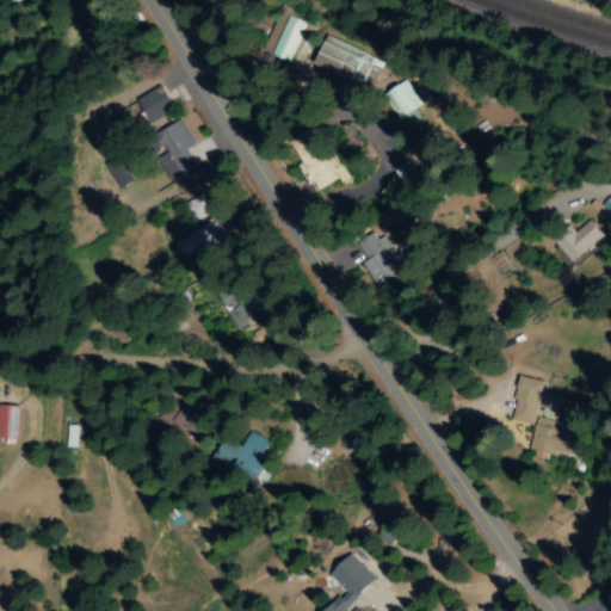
[(307,23),(289,16),(284,28),(275,23),(264,51),(291,62),(307,23)]
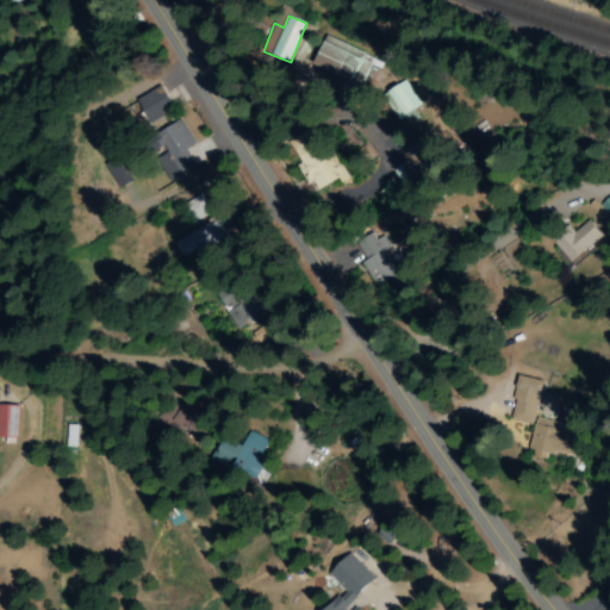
[(374,58),(322,39),(312,64),(363,85),(374,58)]
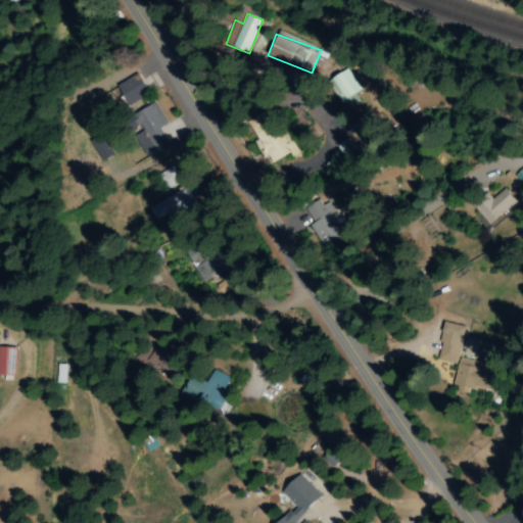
[(345,100),(349,108),(361,102),(355,93),(360,91),(347,67),(326,80),(340,103),(345,100)]
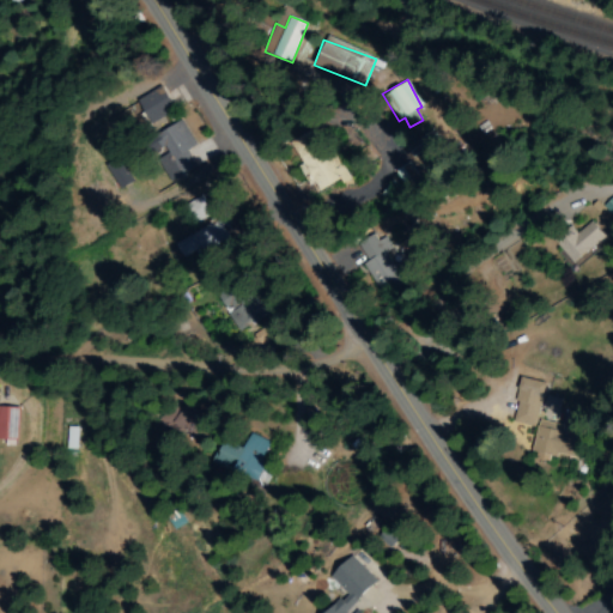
[(173,111),(161,86),(137,97),(147,122),(173,111)]
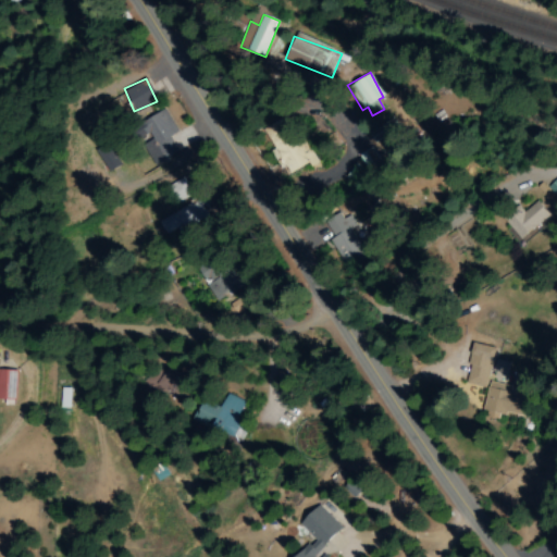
[(155,165),(178,152),(169,136),(176,132),(163,109),(130,127),(136,139),(148,133),(151,139),(143,145),(155,165)]
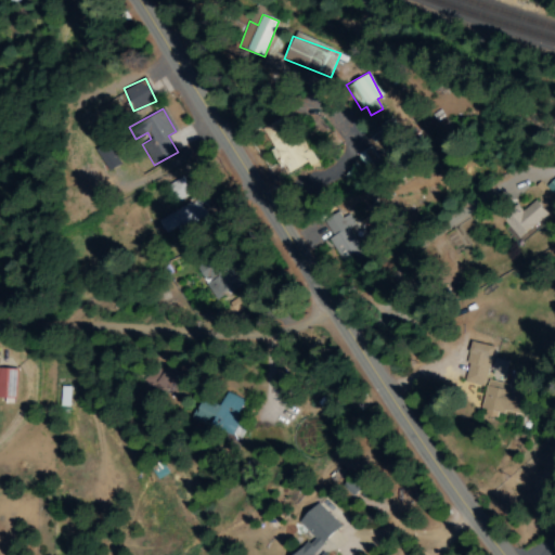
[(261,129),(273,149),(271,150),(286,176),(307,163),(310,167),(317,164),(302,140),(294,145),(279,119),(261,129)]
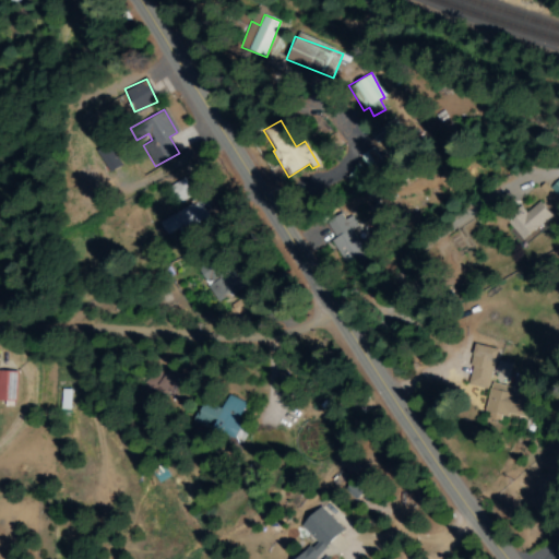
[(106,173),(122,165),(113,141),(96,147),(106,173)]
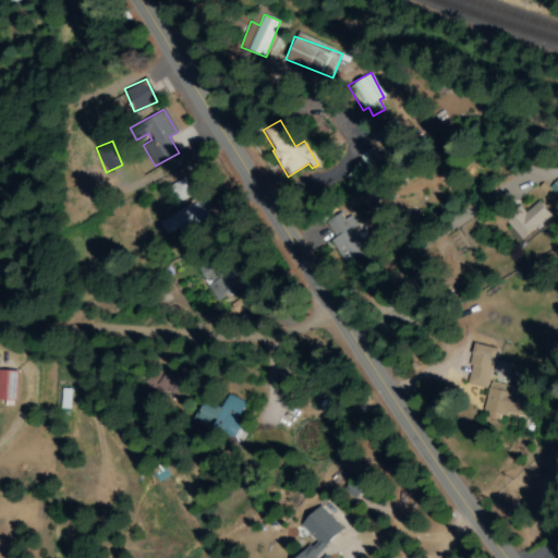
[(199,198),(159,221),(167,234),(181,227),(183,231),(209,217),(199,198)]
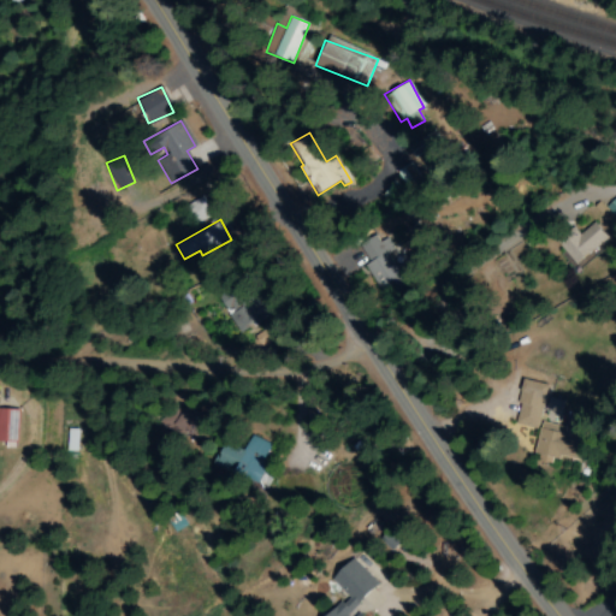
[(554,242),(575,265),(606,237),(592,221),(579,235),(570,226),(554,242)]
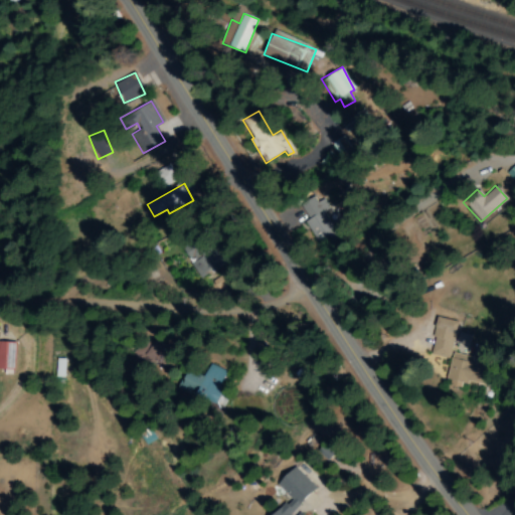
[(335,238),(328,206),(321,208),(318,197),(301,201),(306,220),(308,220),(314,243),(335,238)]
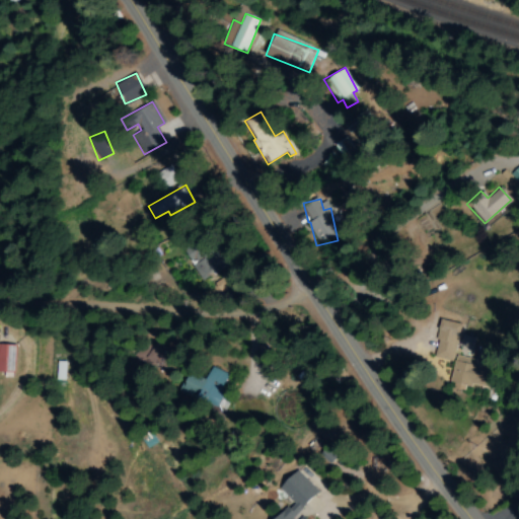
[(432,357),(452,362),(462,324),(442,319),(432,357)]
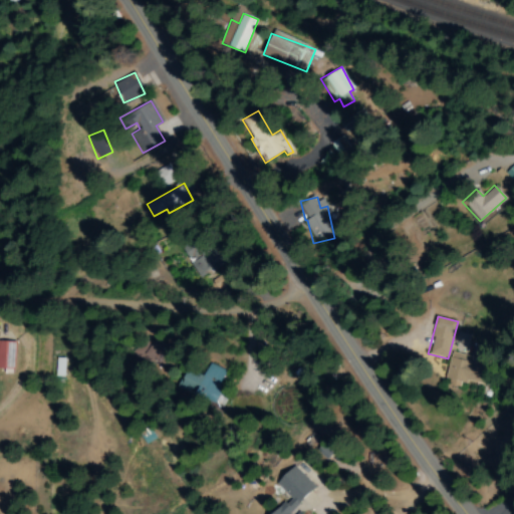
[(14,340),(0,340),(0,367),(4,368),(3,373),(13,373),(14,340)]
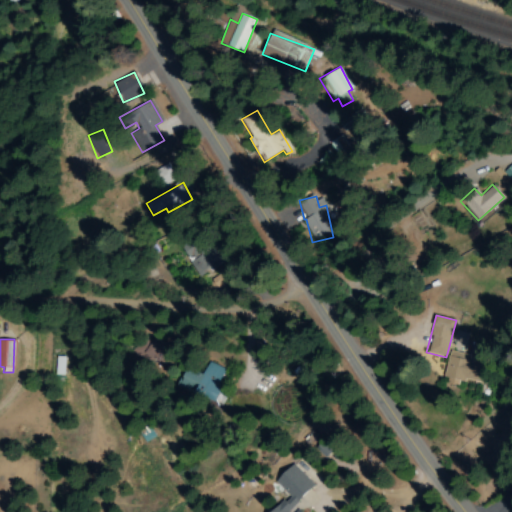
[(485,383),(489,364),(468,360),(470,349),(449,345),(443,383),(458,385),(459,378),(485,383)]
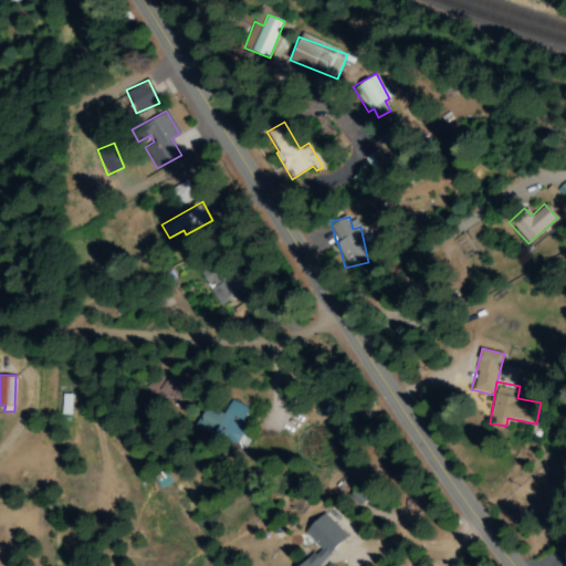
[(236,444),(250,409),(229,400),(223,415),(203,406),(195,428),(236,444)]
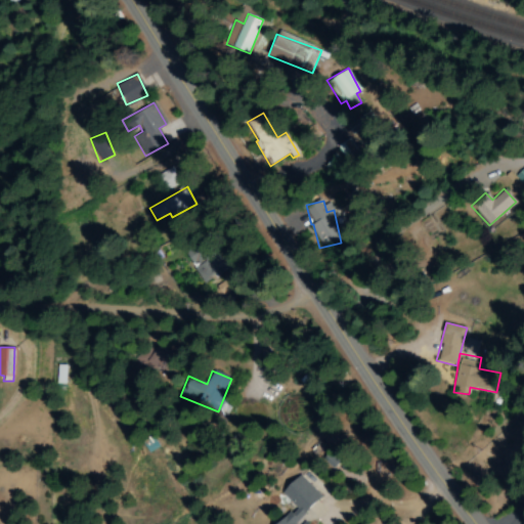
[(275,523),(308,523),(302,517),(322,497),(299,474),(280,492),(294,507),(275,523)]
